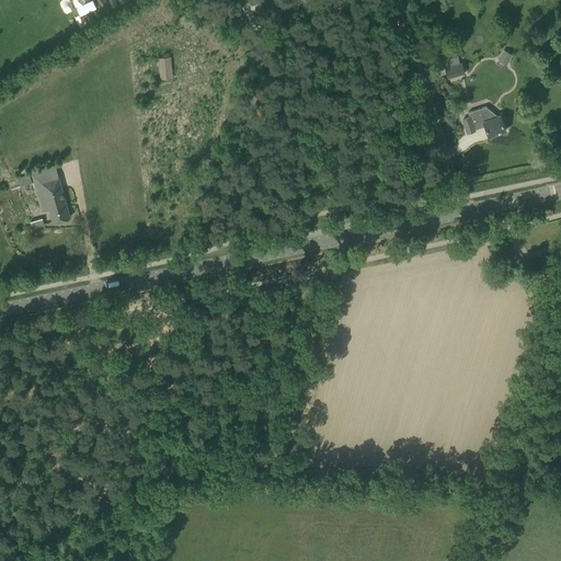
[(267,13),(265,27),(277,29),(278,14),(267,13)]
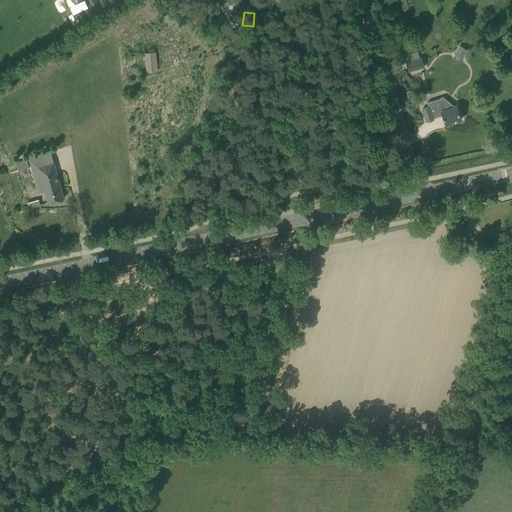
[(458,45),(454,55),(463,58),(467,48),(458,45)]
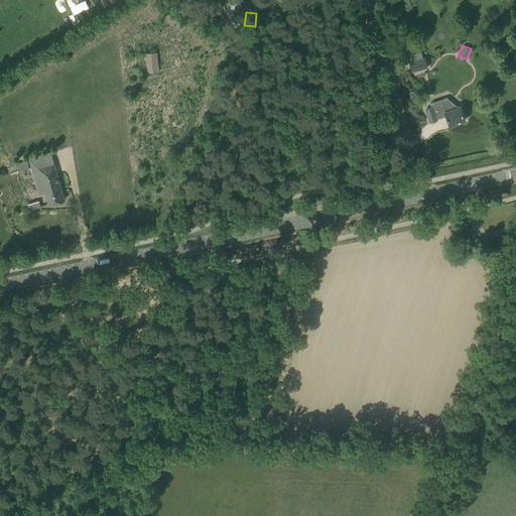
[(146,73),(158,71),(155,51),(143,52),(146,73)]
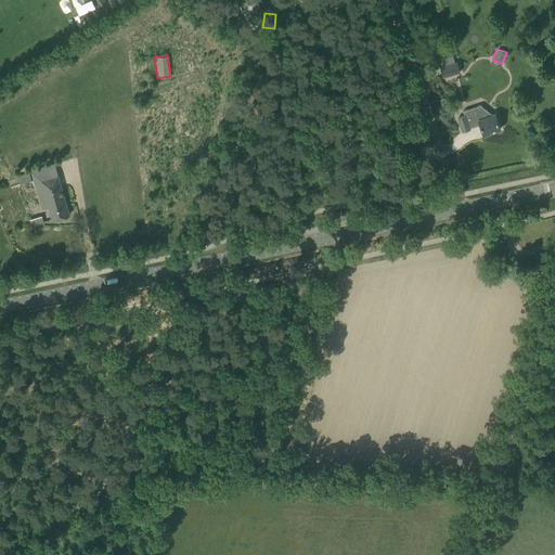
[(440,67),(442,77),(460,72),(456,63),(440,67)]
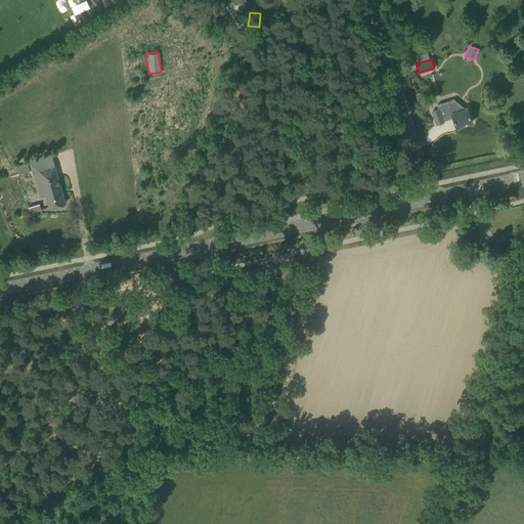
[(472,122),(467,107),(466,108),(453,99),(437,104),(438,110),(432,112),(436,124),(443,122),(443,121),(453,118),(456,127),(472,122)]
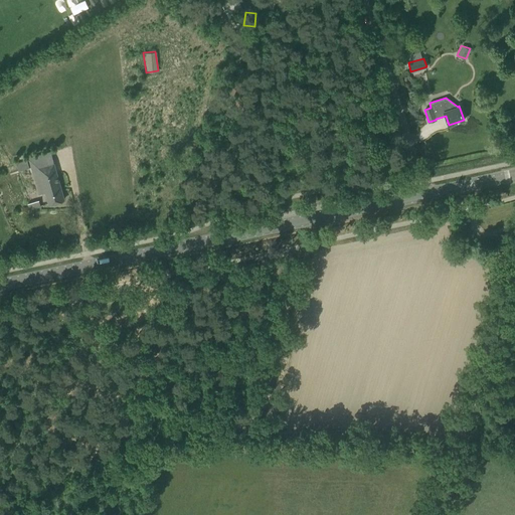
[(368,128),(373,141),(380,138),(376,126),(368,128)]
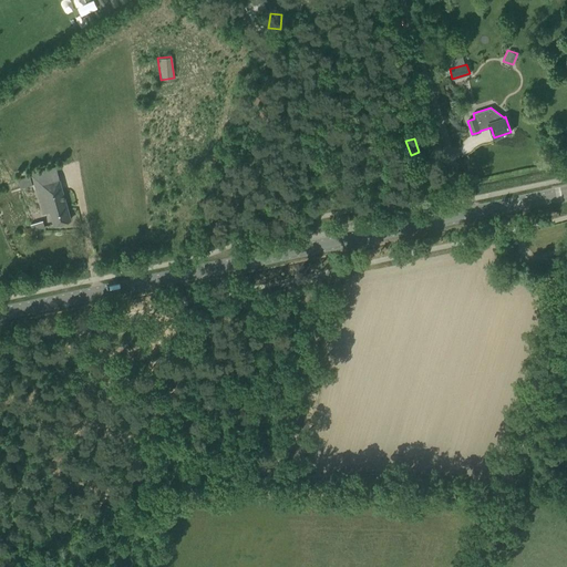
[(21,188),(32,185),(30,176),(18,179),(21,188)]
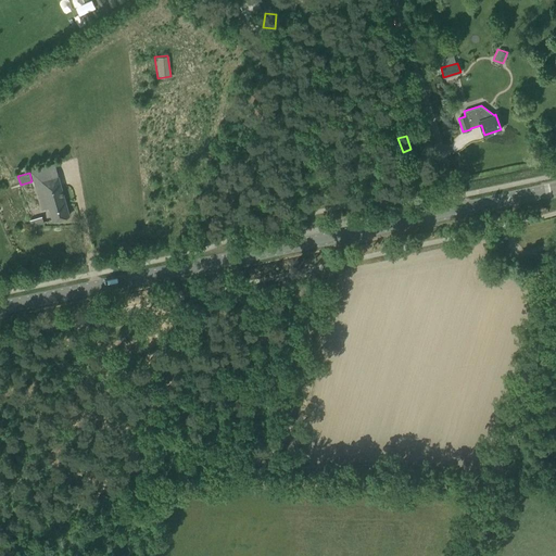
[(70,215),(57,173),(33,179),(41,209),(49,206),(52,220),(70,215)]
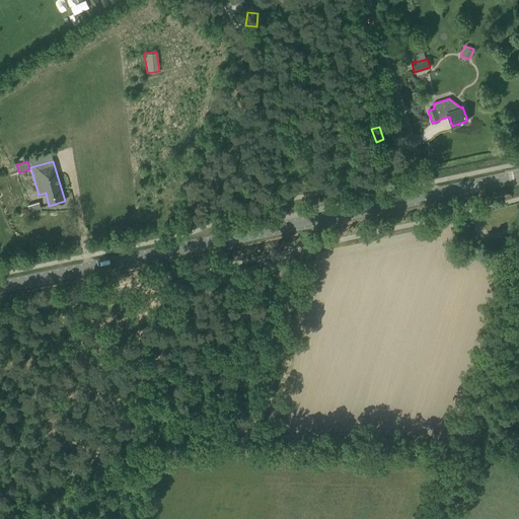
[(38,201),(26,204),(28,211),(40,208),(38,201)]
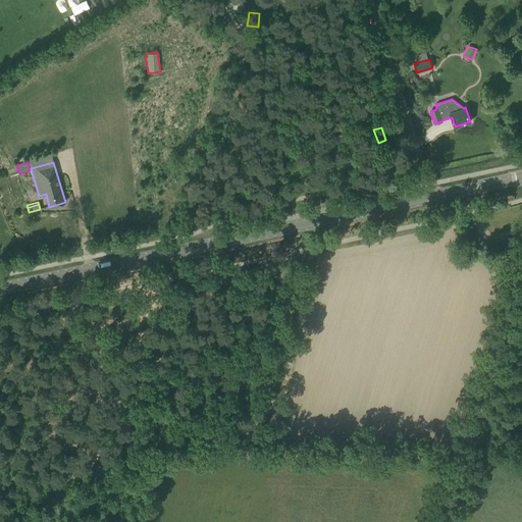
All buildings are outlined.
